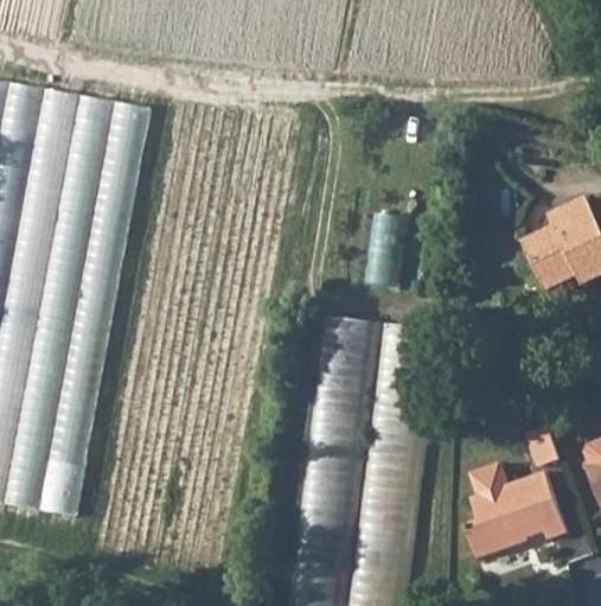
[(0,502),(81,515),(146,106),(50,90),(50,88),(0,80),(0,502)]
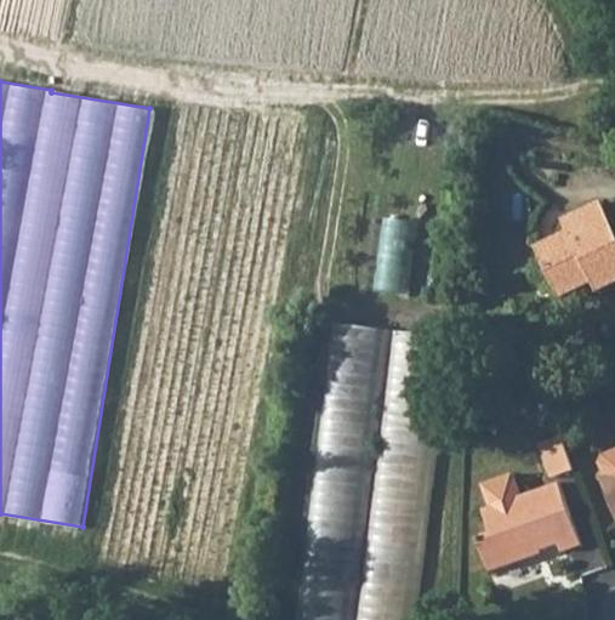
[(591,290),(614,278),(614,237),(598,202),(558,221),(564,232),(531,248),(554,295),(581,283),(578,277),(584,273),(587,280),(591,290)]
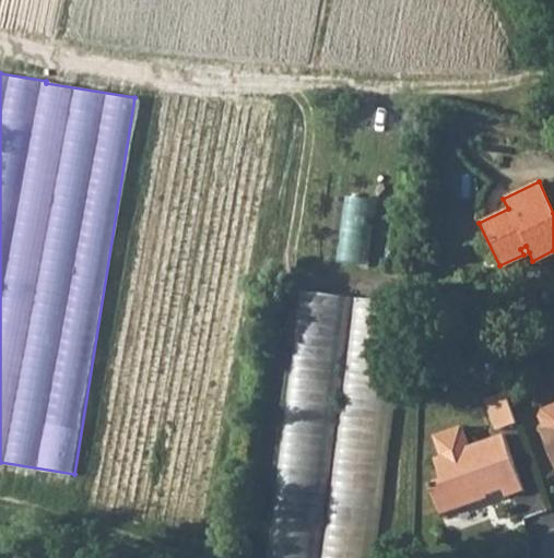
[(348,196),(338,259),(365,263),(375,200),(348,196)]
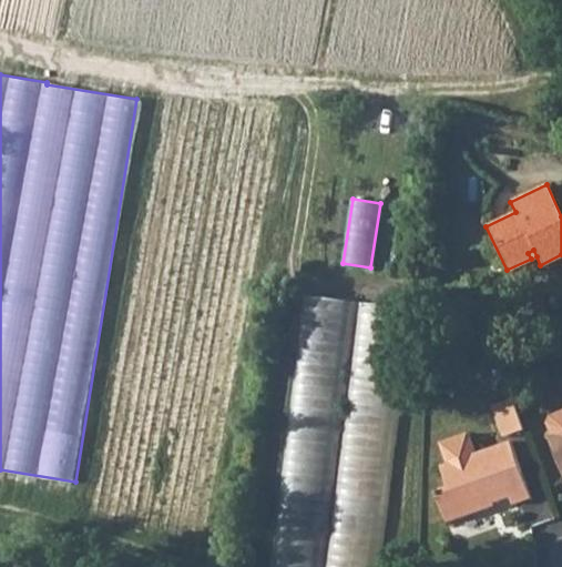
[(273,566),(376,566),(405,306),(304,295),(273,566)]
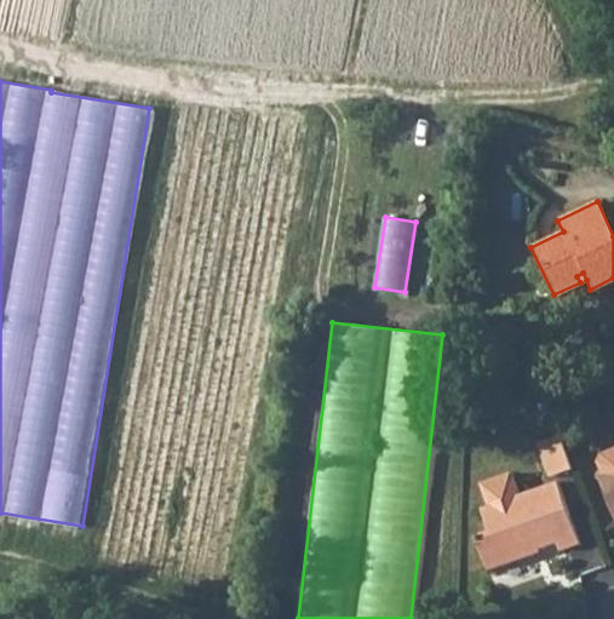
[(534,442),(546,476),(569,468),(557,434),(534,442)]
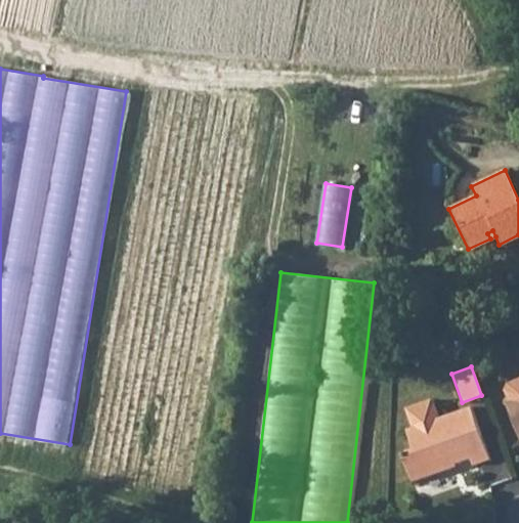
[(518,440),(518,377),(505,383),(503,389),(507,402),(504,403),(518,440)]
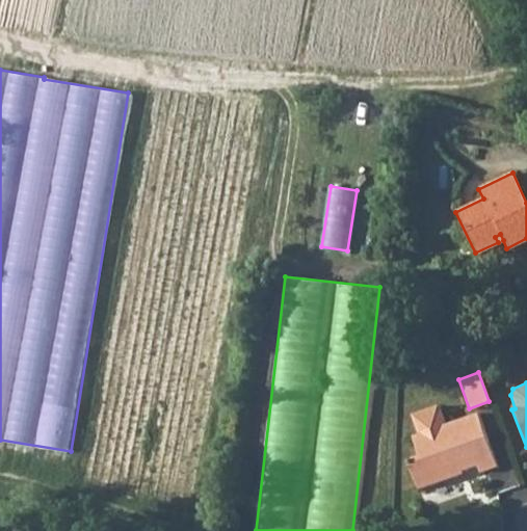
[(478,472),(495,466),(476,413),(442,425),(436,405),(411,414),(417,433),(411,435),(418,455),(406,459),(417,488),(454,475),(453,472),(476,465),(478,472)]
